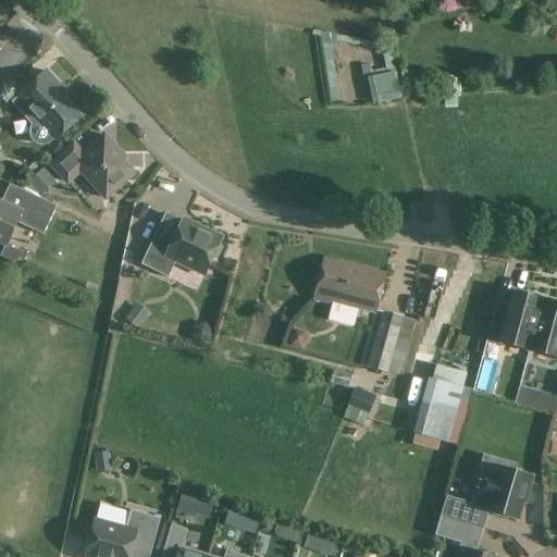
[(58,85),(45,71),(12,100),(34,124),(31,130),(29,135),(32,140),(35,144),(39,146),(44,146),(48,145),(52,140),(79,116),(53,88),(58,85)]
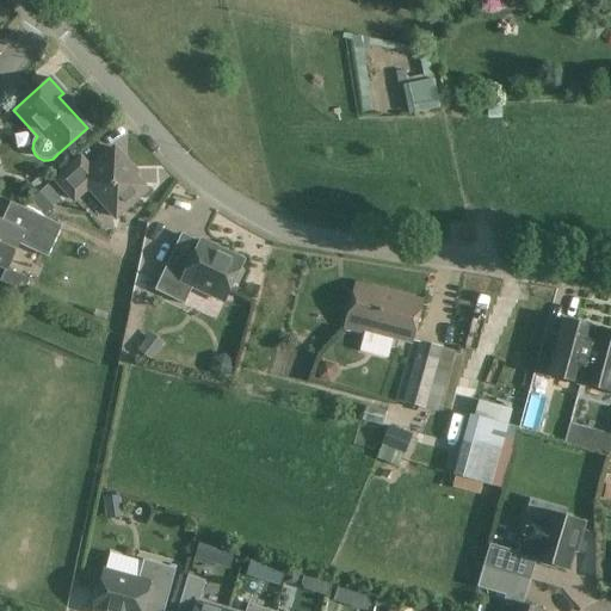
[(438,79),(406,82),(409,112),(442,107),(438,79)]
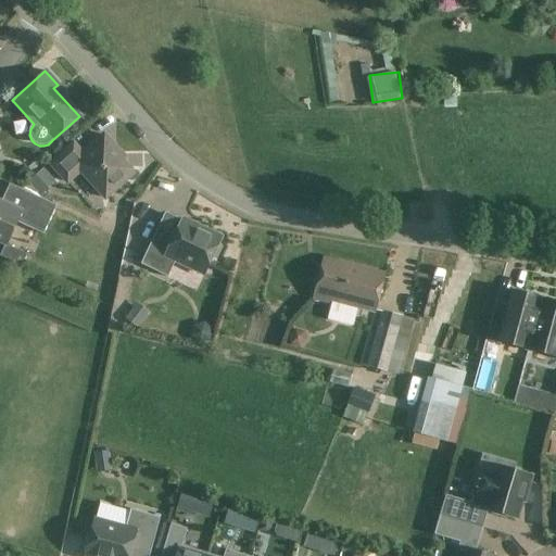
[(124,158),(104,136),(83,155),(74,144),(51,165),(67,182),(80,171),(105,199),(134,174),(122,160),(124,158)]
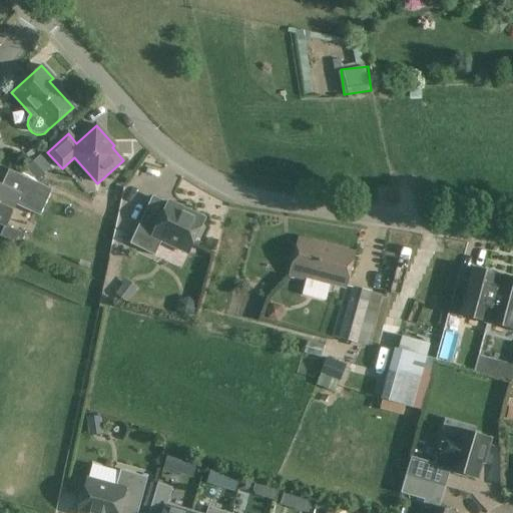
[(51,168),(40,156),(27,168),(38,180),(51,168)]
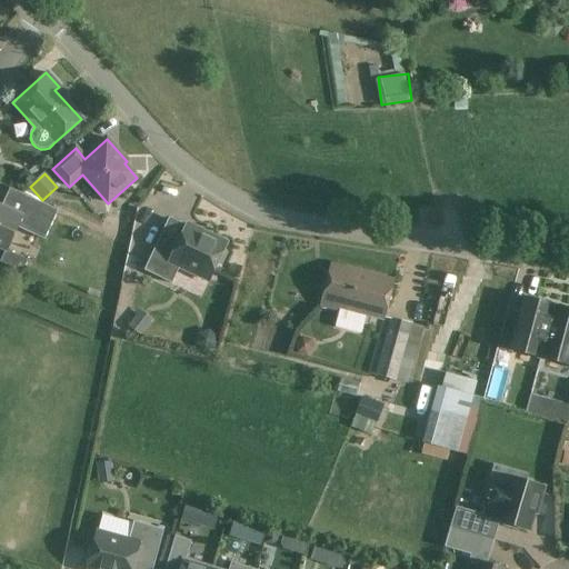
[(58,211),(10,189),(1,208),(0,207),(0,248),(8,252),(19,229),(45,240),(58,211)]
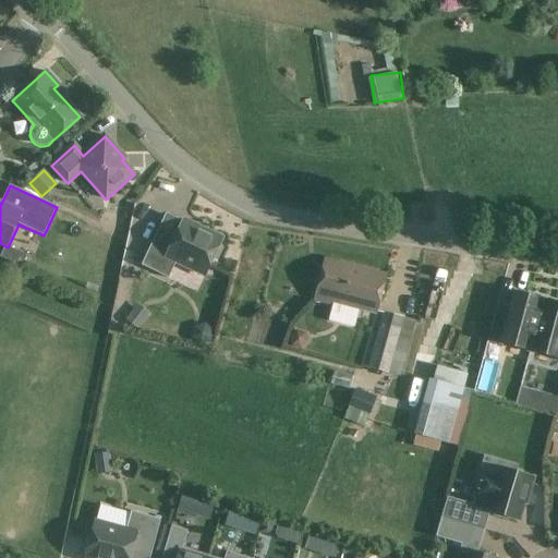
[(197,227),(183,220),(174,239),(158,231),(142,266),(169,278),(178,258),(207,273),(213,259),(217,259),(222,249),(219,245),(221,242),(196,230),(197,227)]
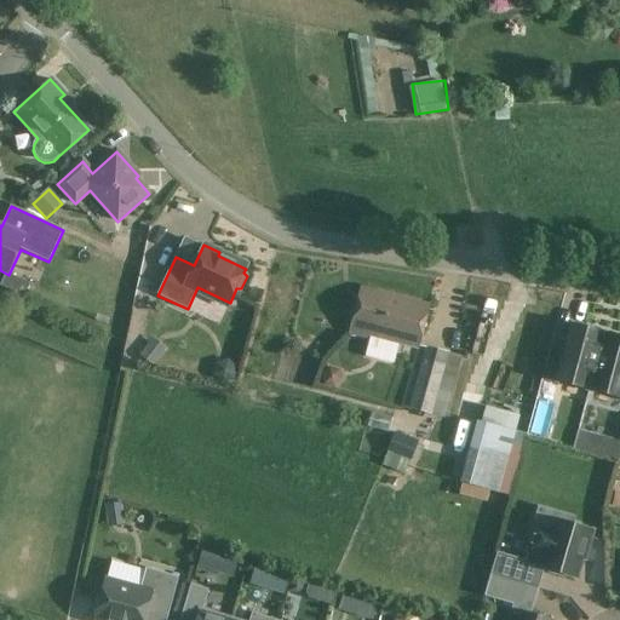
[(30,285),(5,274),(0,283),(0,287),(24,298),(30,285)]
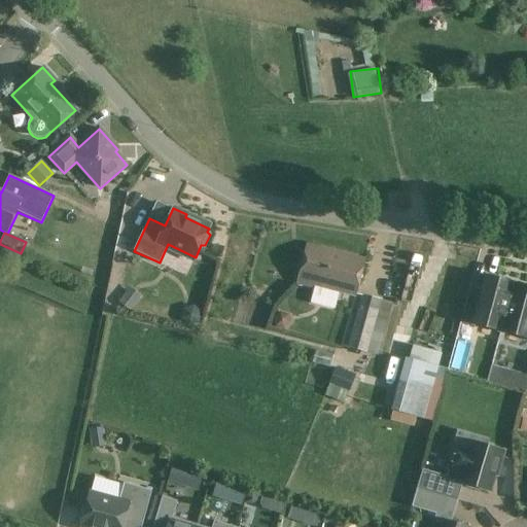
[(365,259),(307,244),(295,285),(314,290),(315,287),(355,299),(365,259)]
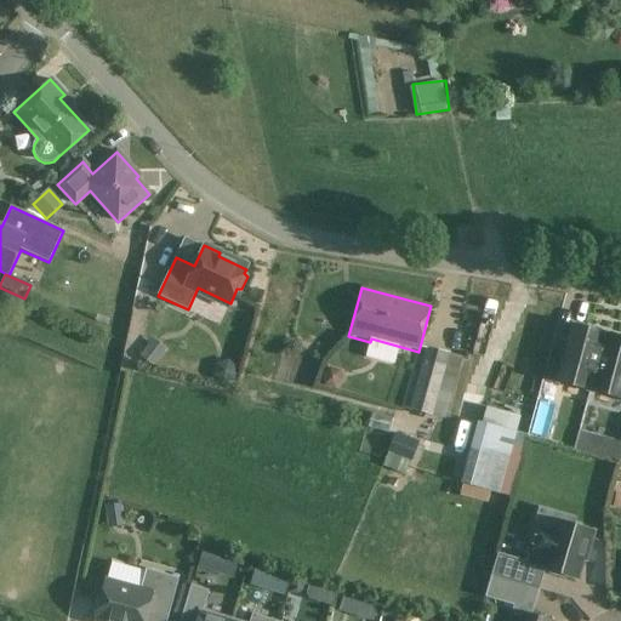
[(563,374),(592,382),(605,335),(602,334),(602,331),(587,326),(585,329),(574,326),(567,351),(552,347),(542,381),(559,386),(563,374)]
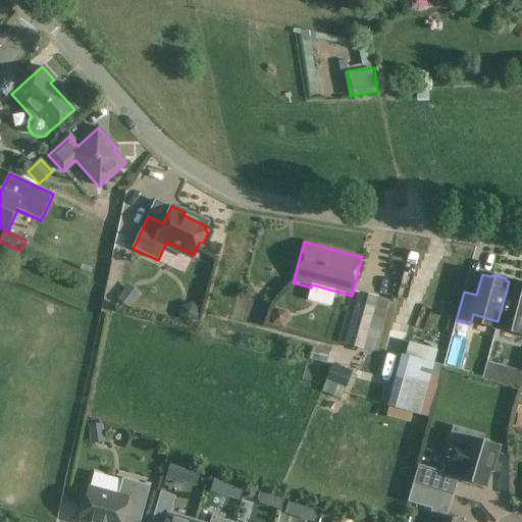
[(518,283),(509,281),(498,321),(521,326),(521,331),(521,337),(521,281),(520,281),(518,283)]
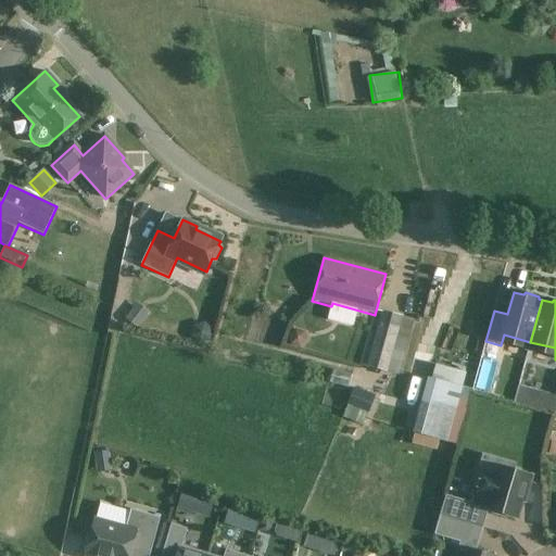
[(402,317),(382,312),(367,367),(400,376),(415,319),(402,317)]
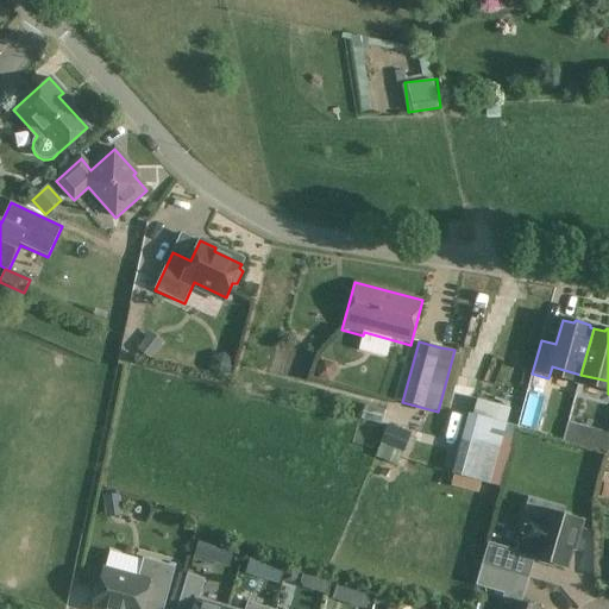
[(510,408),(477,400),(473,415),(469,414),(453,475),(491,484),(510,408)]
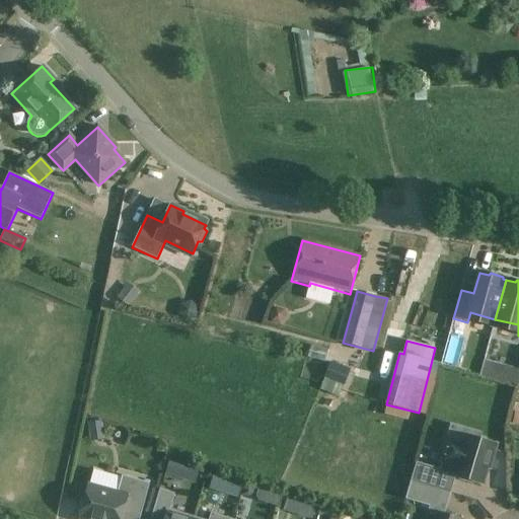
[(518,385),(518,369),(485,360),(480,377),(518,388),(518,385)]
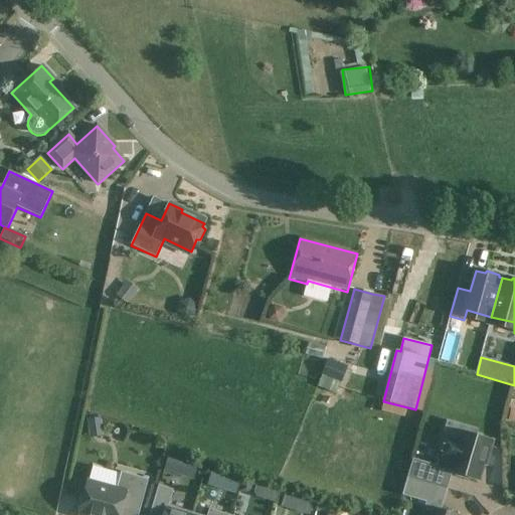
[(347,366),(329,359),(318,386),(336,393),(347,366)]
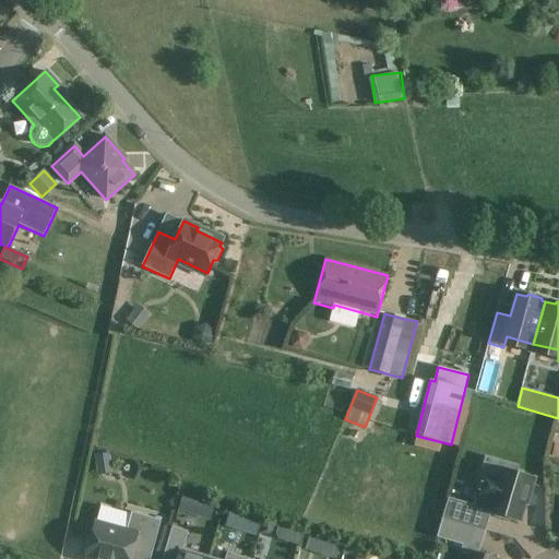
[(442,519),(486,531),(478,528),(484,510),(496,514),(495,516),(508,520),(509,518),(520,521),(524,503),(526,504),(534,479),(502,471),(499,480),(483,476),(474,506),(449,498),(442,519)]
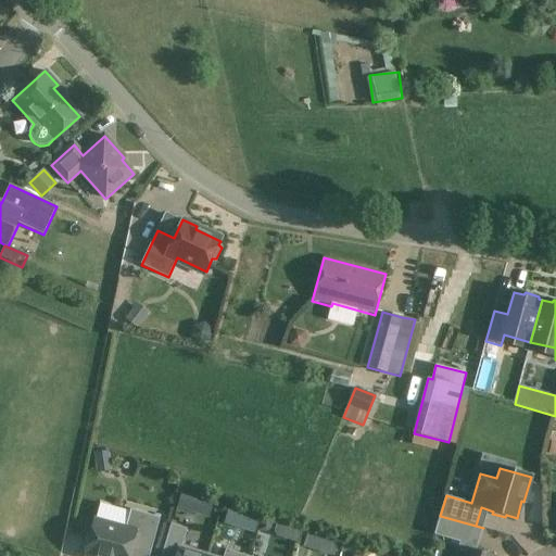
[(181,498),(178,507),(210,518),(213,510),(181,498)]
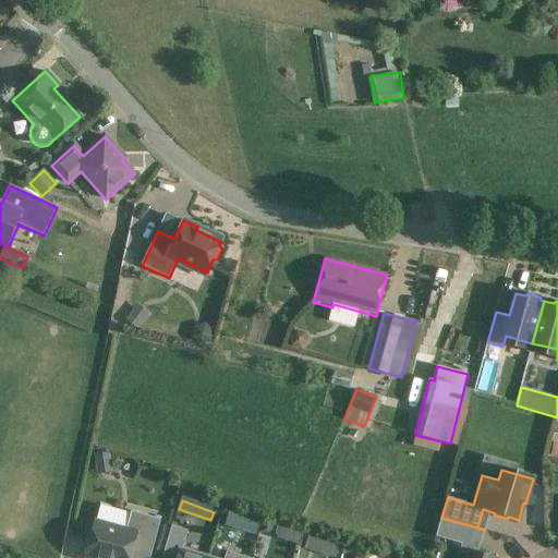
[(131,514),(100,506),(92,536),(87,537),(84,549),(87,553),(86,556),(94,557),(130,557),(132,550),(152,556),(161,519),(132,511),(131,514)]
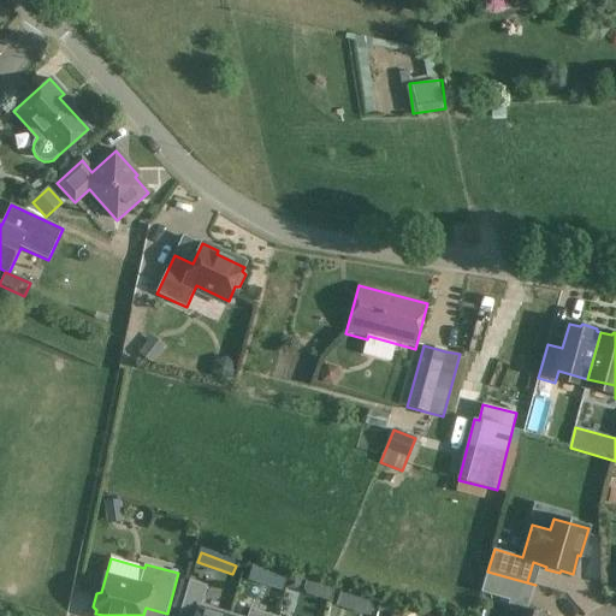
[(534,586),(535,585),(487,572),(481,593),(509,602),(521,604),(527,584),(534,586)]
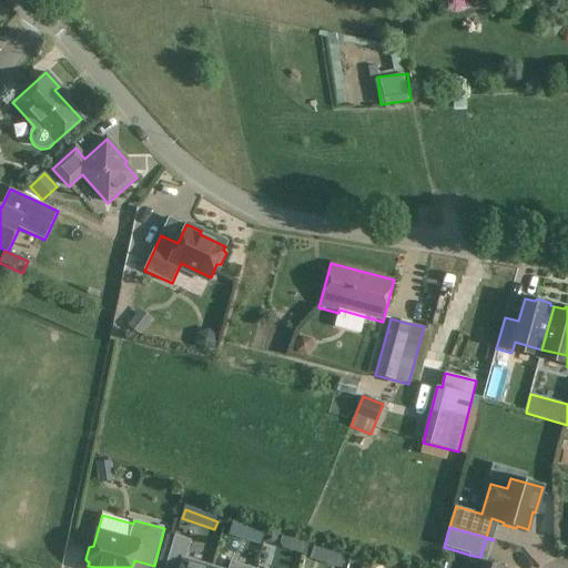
[(211,567),(185,559),(191,539),(175,534),(165,565),(175,567),(211,567)]
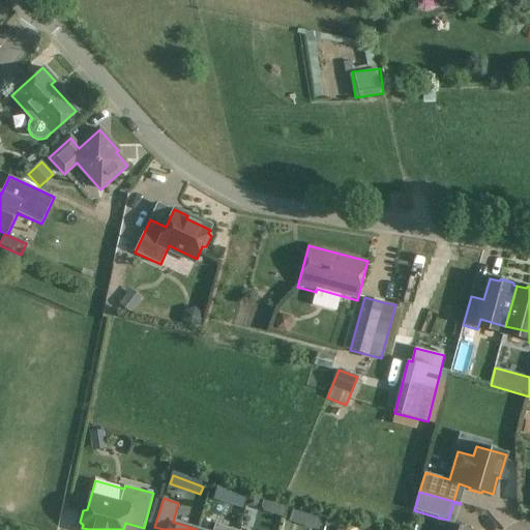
[(465,529),(453,526),(454,522),(448,520),(438,518),(437,521),(439,526),(444,527),(442,529),(465,529)]
